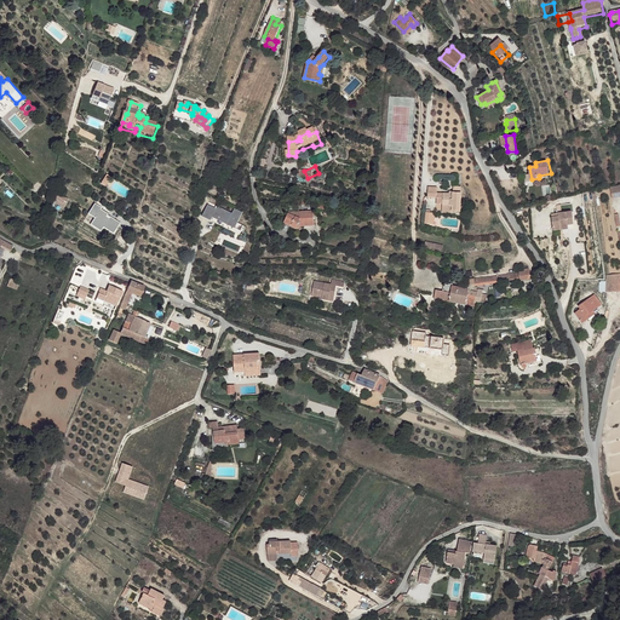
[(619,184),(609,188),(612,194),(614,197),(619,196),(619,184)]
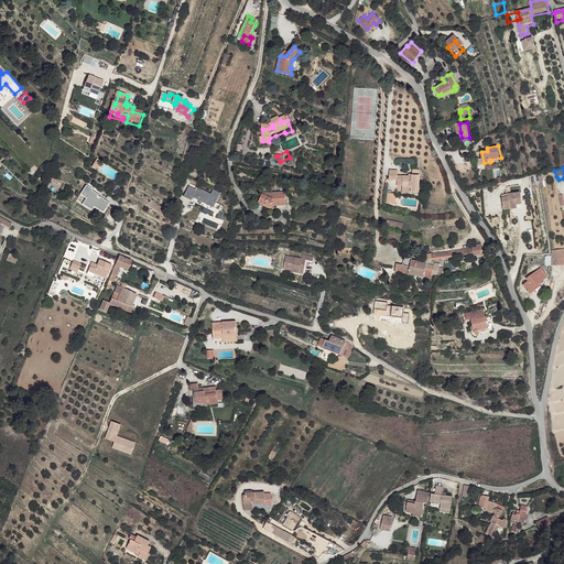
[(390,170),(389,180),(398,181),(398,176),(398,171),(390,170)]
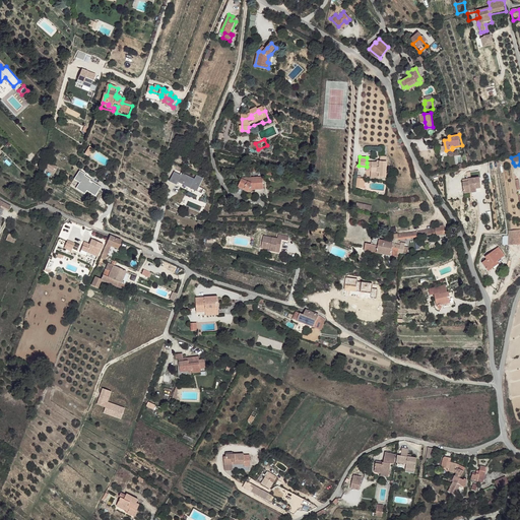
[(48,160),(45,165),(51,170),(52,168),(54,170),(56,168),(48,160)]
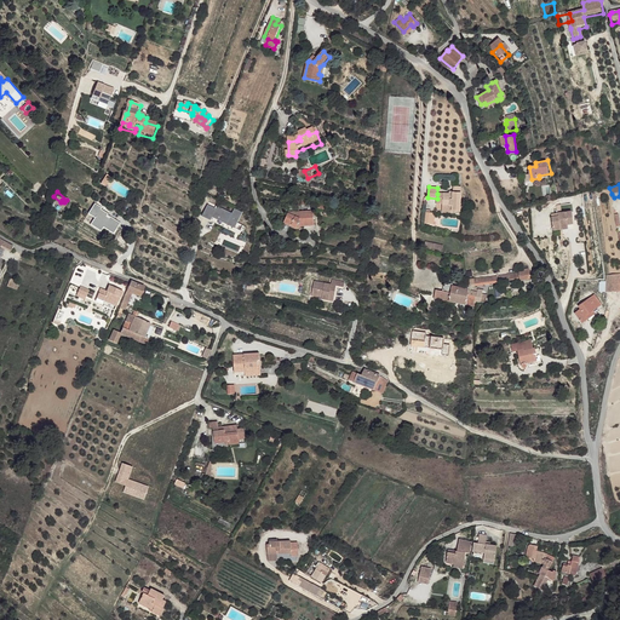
[(449,195),(437,194),(437,199),(437,205),(442,206),(442,213),(451,214),(452,212),(459,213),(461,194),(453,194),(453,195),(449,195)]
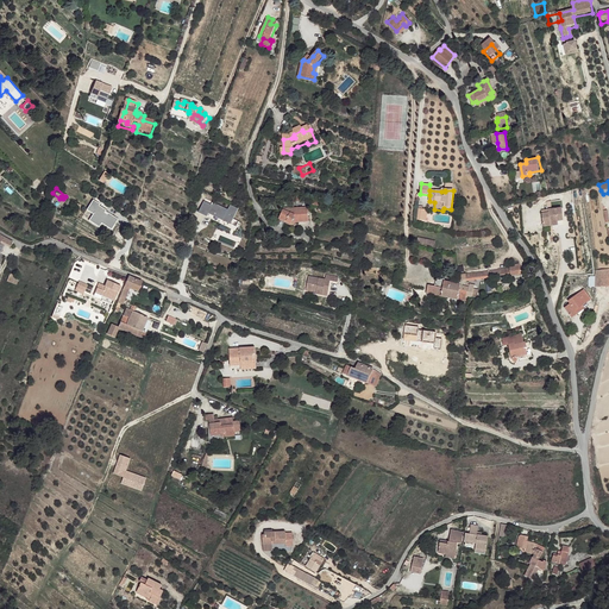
[(230,205),(227,209),(213,202),(212,205),(203,201),(199,212),(230,226),(238,208),(230,205)]
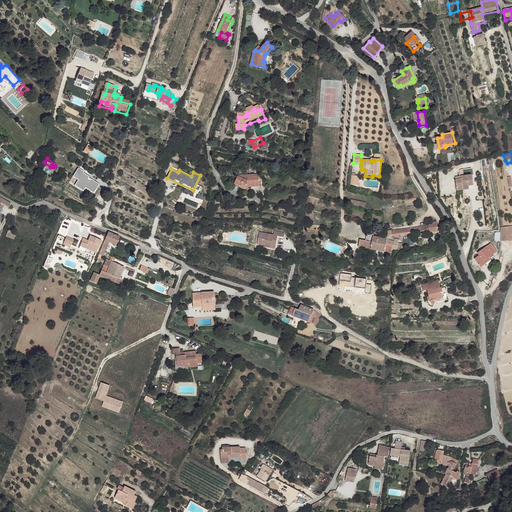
[(466,178),(460,179),(461,189),(468,189),(467,186),(474,185),(479,185),(478,175),(466,176),(466,178)]
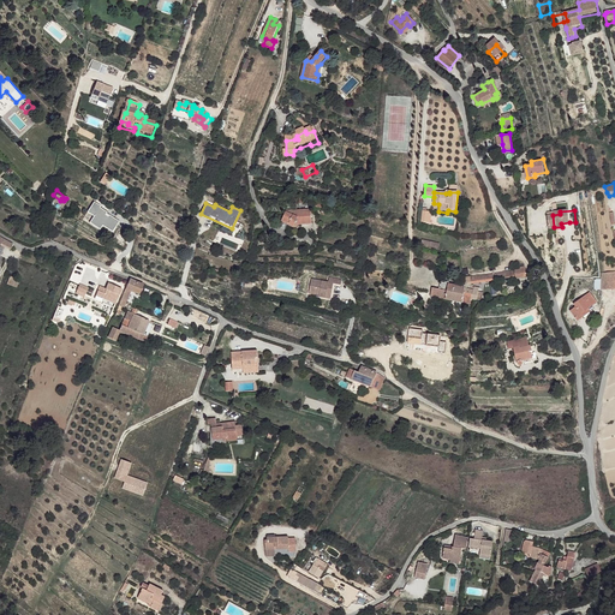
[(311,213),(302,214),(302,222),(306,222),(308,225),(312,225),(311,213)]
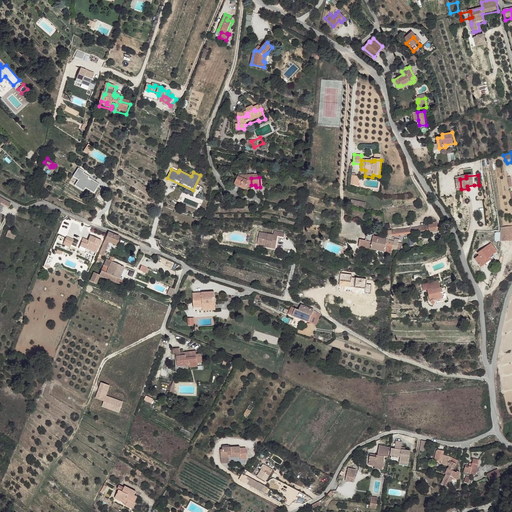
[(243,179),(237,180),(235,184),(245,188),(246,186),(251,185),(251,178),(248,179),(248,180),(244,180),(243,179)]
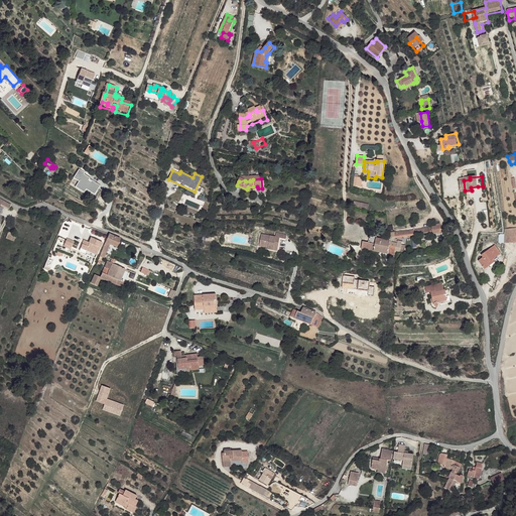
[(0,201),(0,206),(9,210),(11,206),(0,201)]
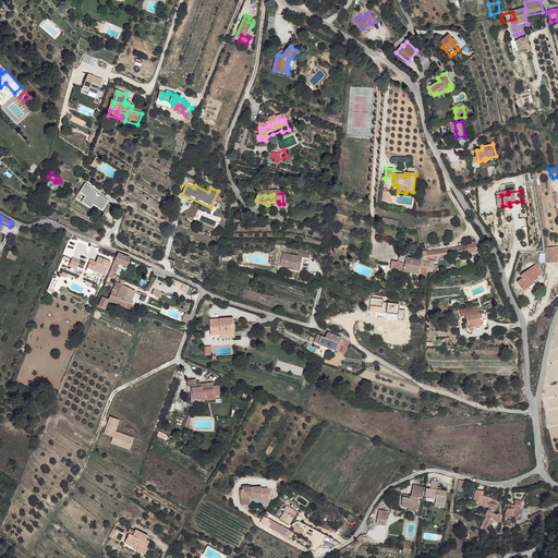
[(466,245),(426,251),(427,255),(468,250),(466,245)]
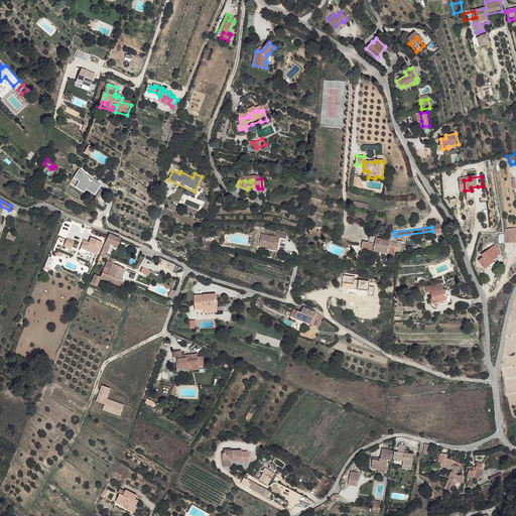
[(107,237),(108,233),(93,228),(91,233),(107,237)]
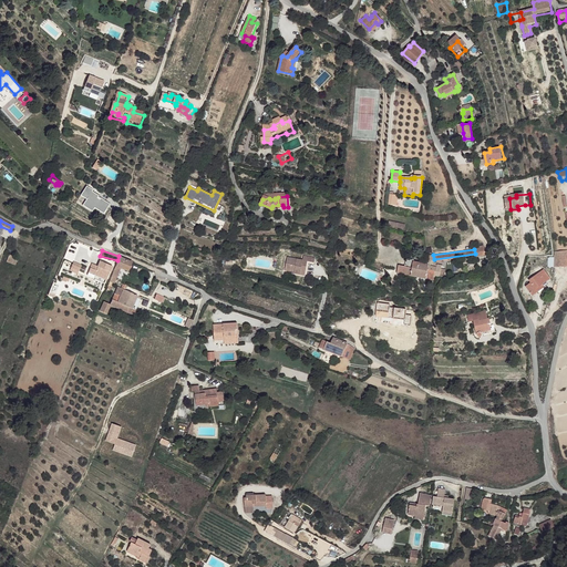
[(287,257),(285,268),(295,269),(295,271),(295,272),(300,274),(300,271),(306,272),(308,261),(315,261),(316,257),(303,255),(302,259),(287,257)]
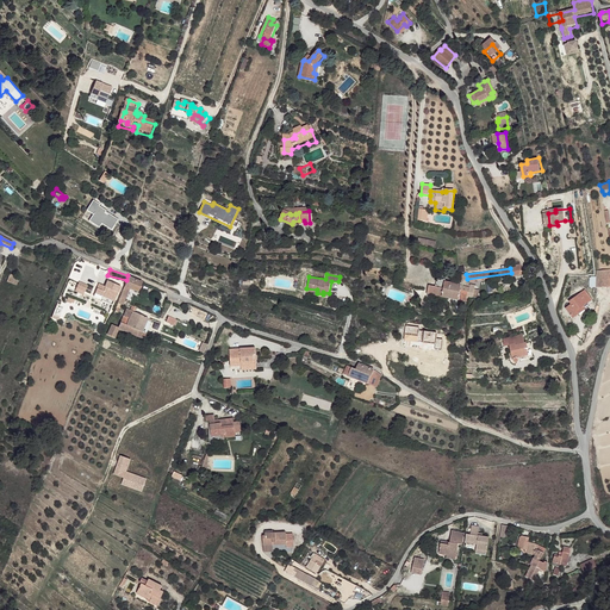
[(18,275),(16,284),(26,286),(29,278),(18,275)]
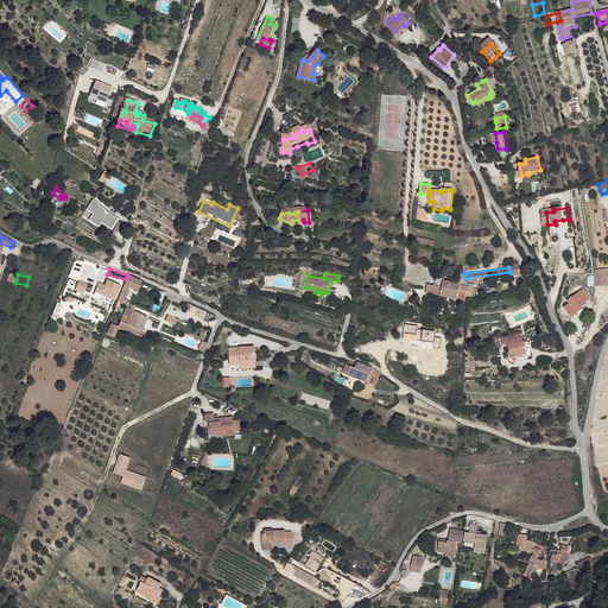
[(128,277),(118,303),(122,304),(124,302),(130,289),(138,291),(141,282),(128,277)]
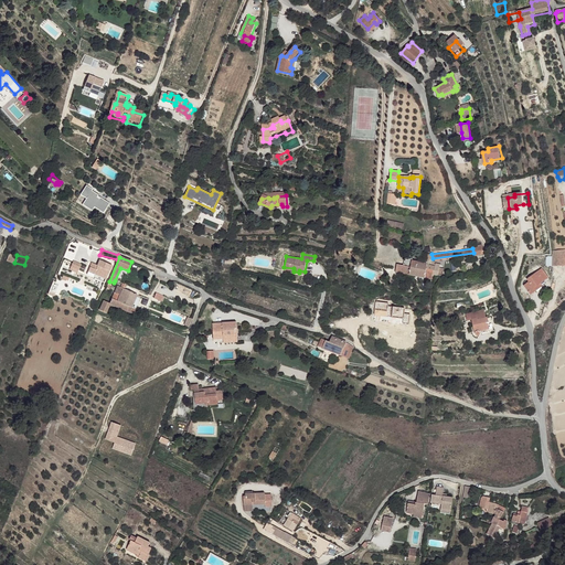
[(396,264),(394,272),(407,274),(411,260),(404,259),(402,265),(396,264)]
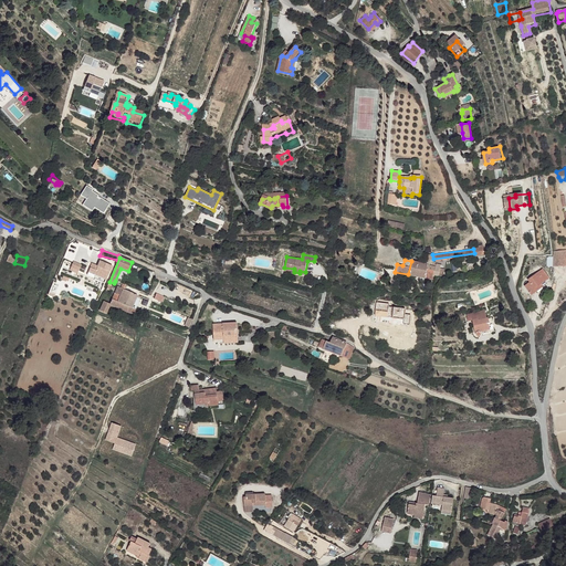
[(93,264),(87,275),(93,278),(94,274),(106,280),(112,268),(100,261),(97,266),(93,264)]
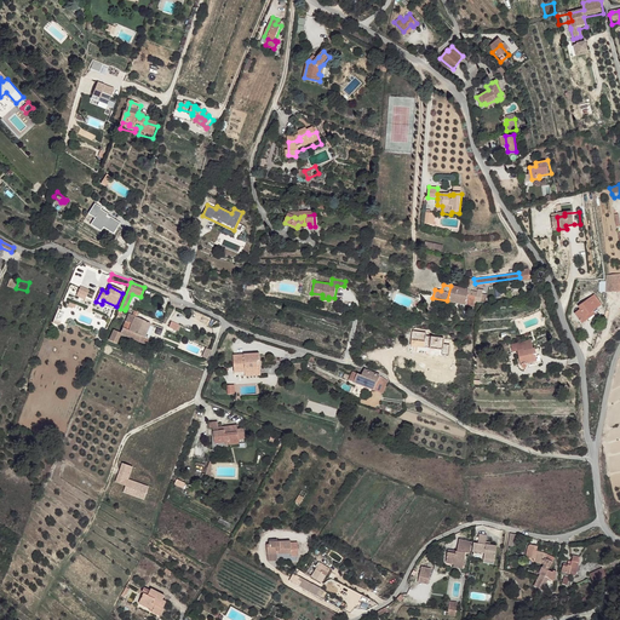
[(468,288),(451,286),(447,300),(465,304),(468,290),(468,288)]
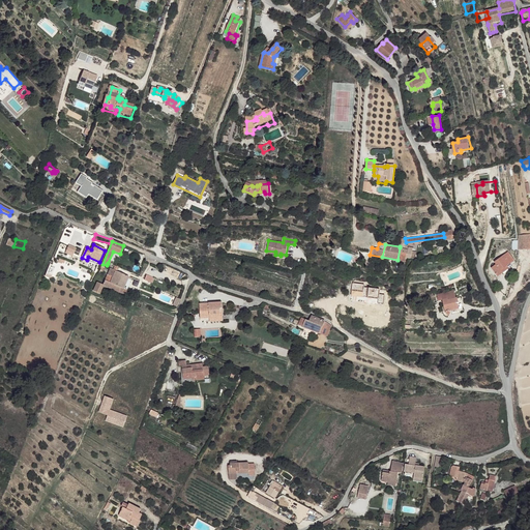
[(408,248),(400,247),(398,260),(405,261),(406,258),(406,255),(407,255),(408,248)]
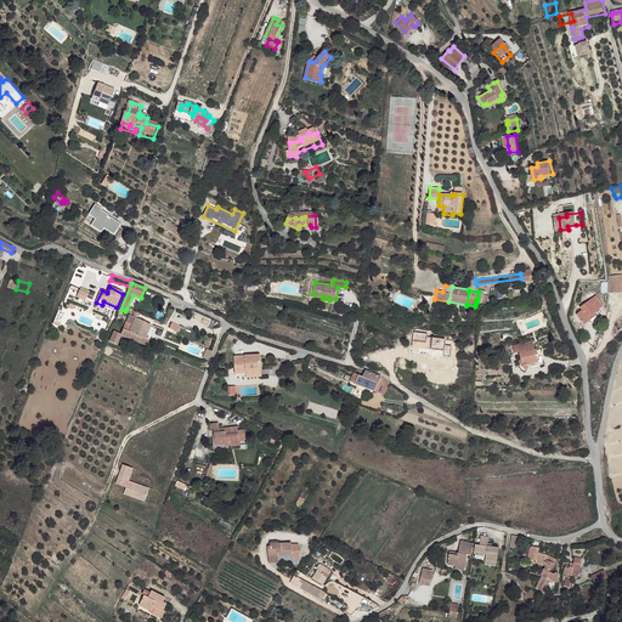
[(583,311),(578,316),(586,326),(593,321),(591,317),(595,314),(604,306),(597,297),(581,309),(583,311)]
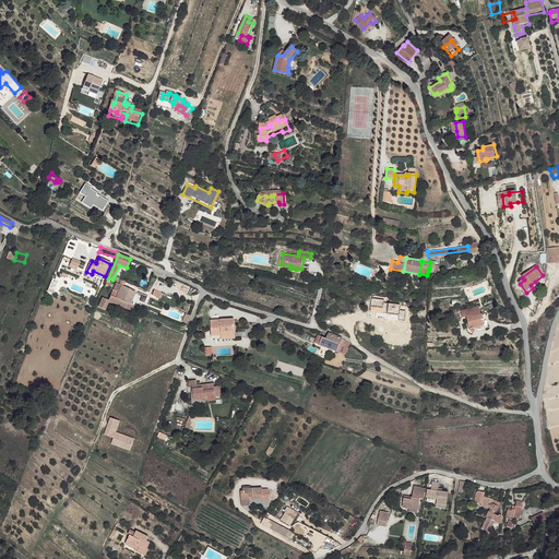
[(116,283),(113,289),(118,292),(121,285),(116,283)]
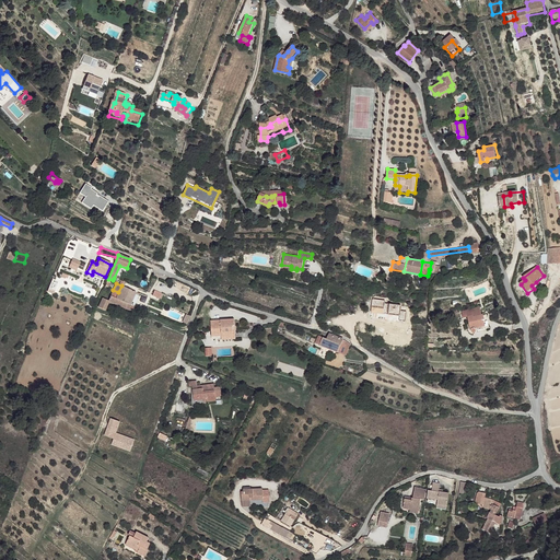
[(118,292),(115,299),(130,304),(136,292),(124,287),(121,286),(118,292)]
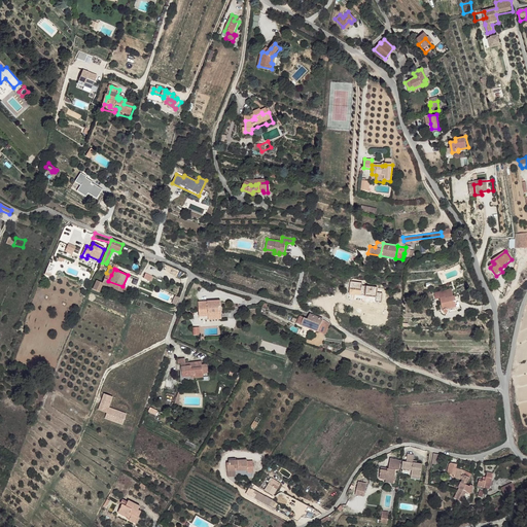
[(102,283),(101,284),(124,293),(126,288),(123,286),(108,281),(111,275),(106,273),(101,283),(102,283)]
